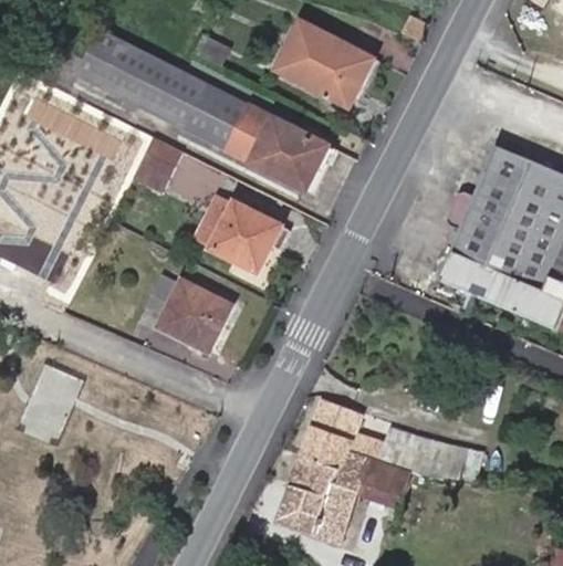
[(416,39),(425,23),(409,17),(402,32),(416,39)]
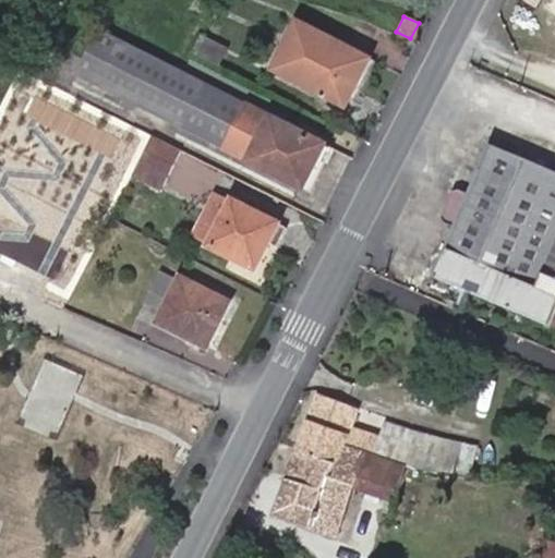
[(342,106),(368,57),(298,22),(273,70),(342,106)]
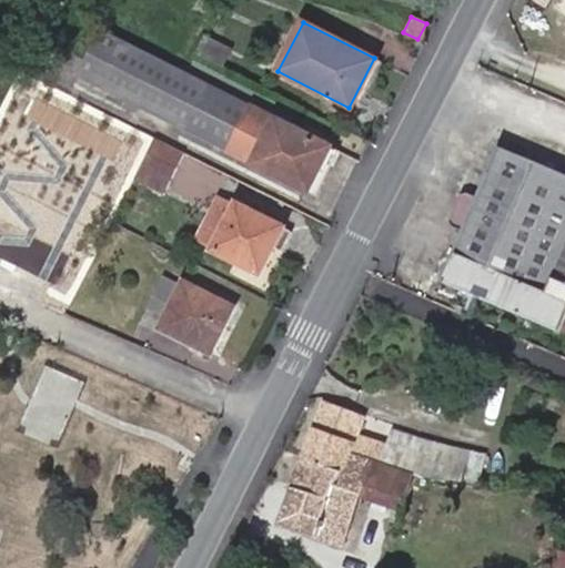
[(163,120),(188,72),(101,29),(78,75),(163,120)]
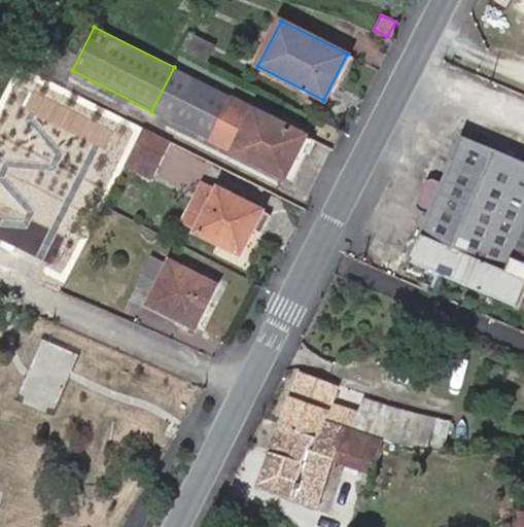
[(216,45),(190,33),(182,50),(208,64),(216,45)]
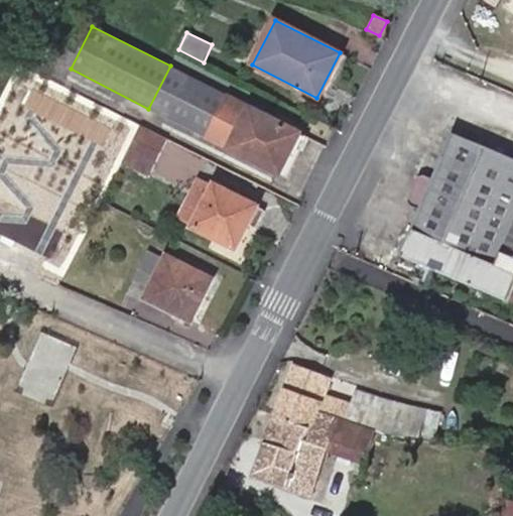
[(306,135),(170,66),(148,109),(277,173),(292,143),(300,148),(306,135)]
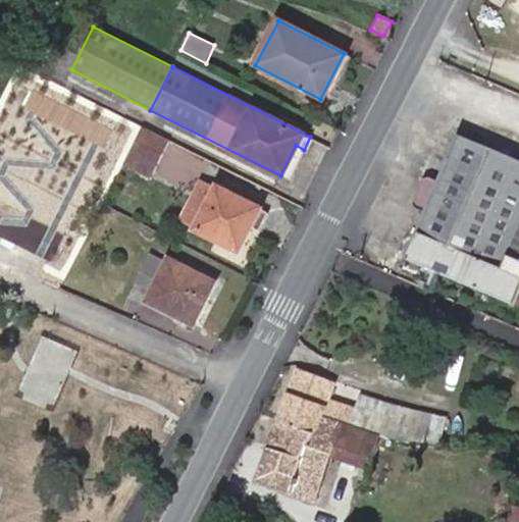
[(169,142),(142,127),(121,166),(151,179),(169,142)]
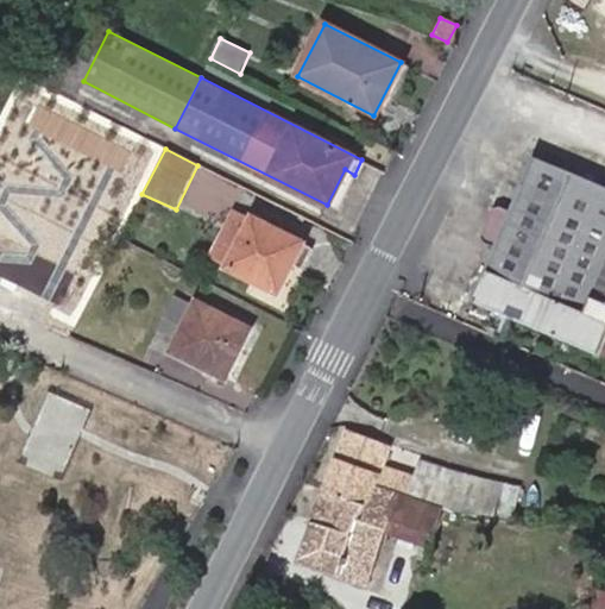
[(498,205),(491,207),(479,233),(483,240),(493,245),(471,300),(598,353),(604,337),(604,184),(533,155),(509,209),(498,205)]
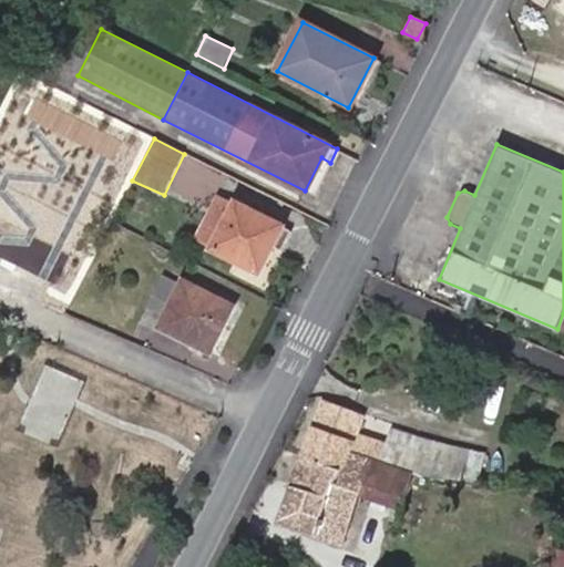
[(195,243),(212,249),(235,203),(218,195),(195,243)]
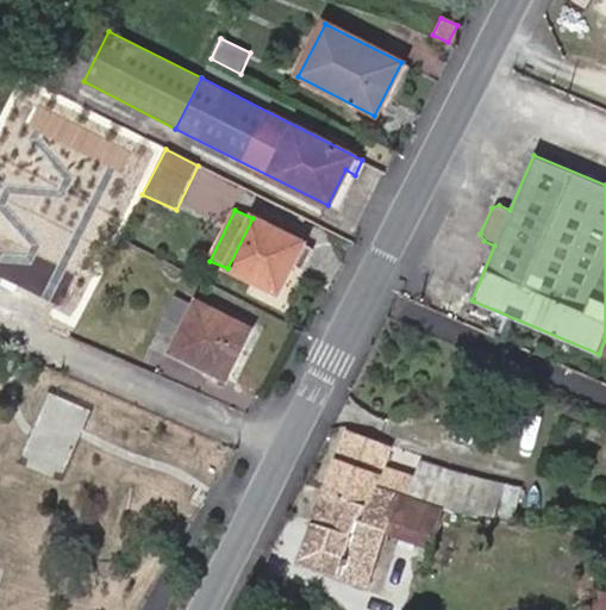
[(252,218),(227,268),(277,293),(292,266),(301,271),(311,248),(252,218)]
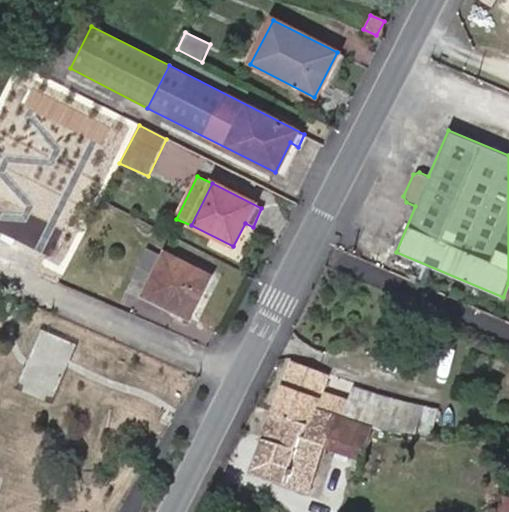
[(189,317),(210,276),(166,253),(164,257),(147,248),(133,276),(151,283),(147,291),(172,304),(170,307),(189,317)]
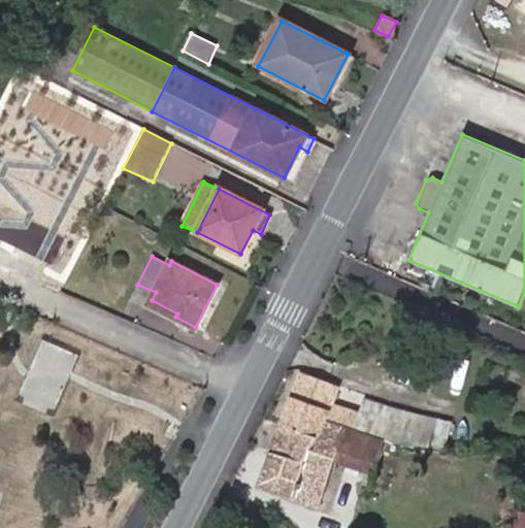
[(80,356),(40,339),(14,402),(55,418),(80,356)]
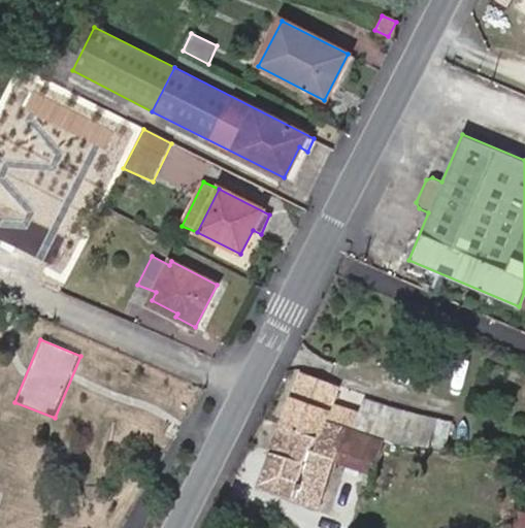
[(337,387),(297,372),(287,397),(258,484),(318,506),(332,463),(371,476),(383,442),(428,447),(428,443),(444,448),(450,423),(436,419),(363,397),(357,411),(332,404),(337,387)]
